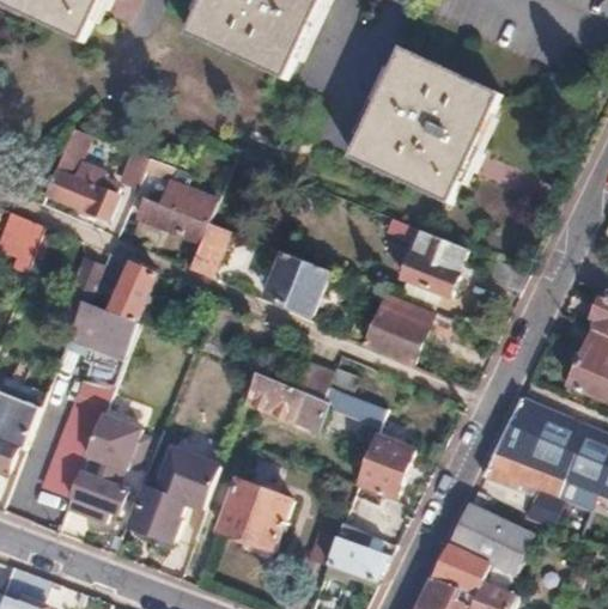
[(0,5),(77,43),(97,0),(0,0),(0,5)]
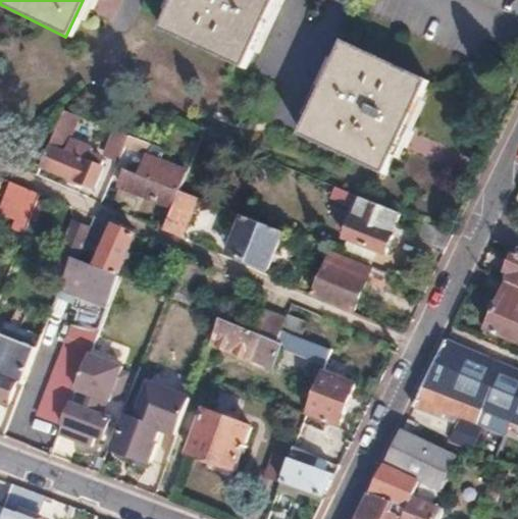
[(170,0),(158,27),(243,66),(274,0),(170,0)]
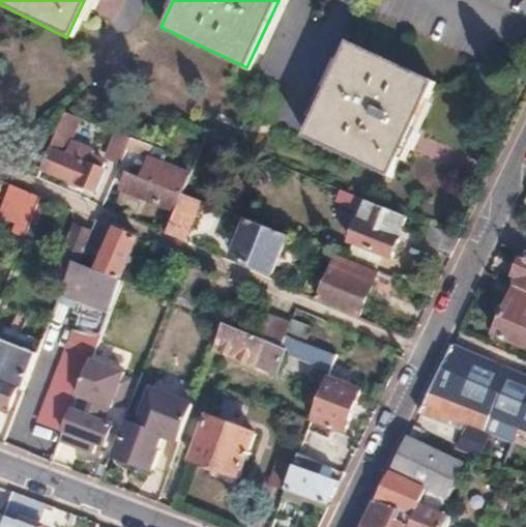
[(346,39),(299,133),(387,175),(433,81),(346,39)]
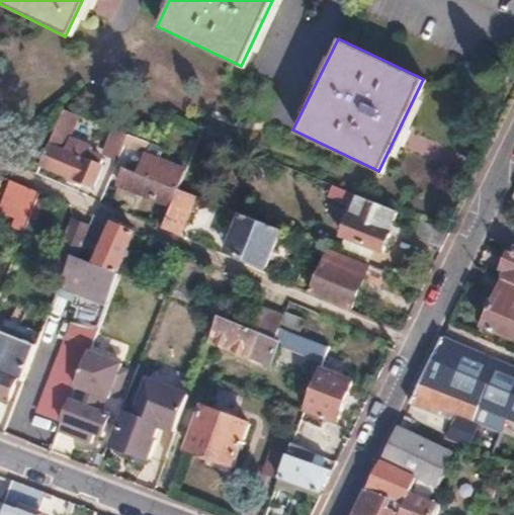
[(112,127),(104,147),(116,152),(124,133),(112,127)]
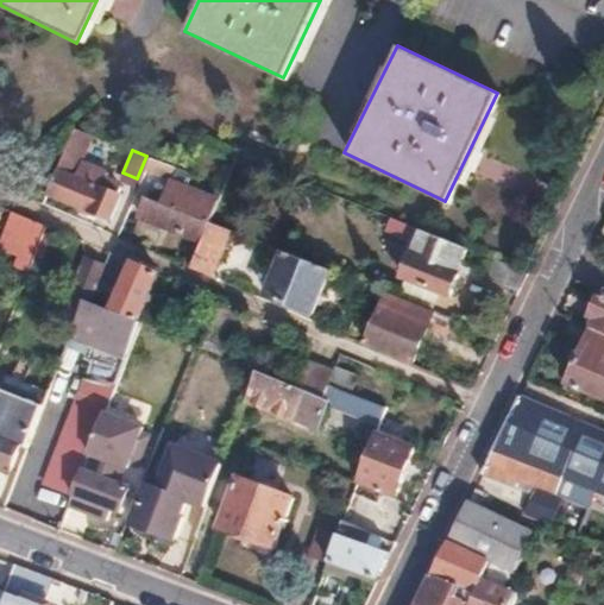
[(60,151),(44,190),(105,215),(114,193),(113,193),(115,187),(113,182),(102,177),(99,186),(71,175),(77,158),(60,151)]
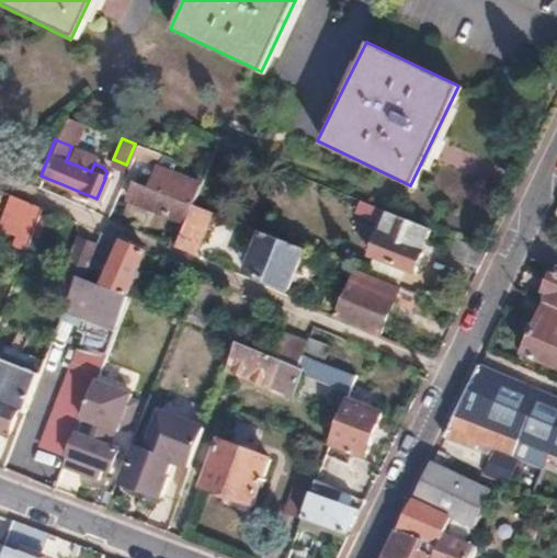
[(126,164),(125,168),(135,172),(146,161),(156,166),(147,186),(133,180),(126,197),(184,220),(190,204),(199,183),(169,171),(173,158),(135,144),(126,164)]
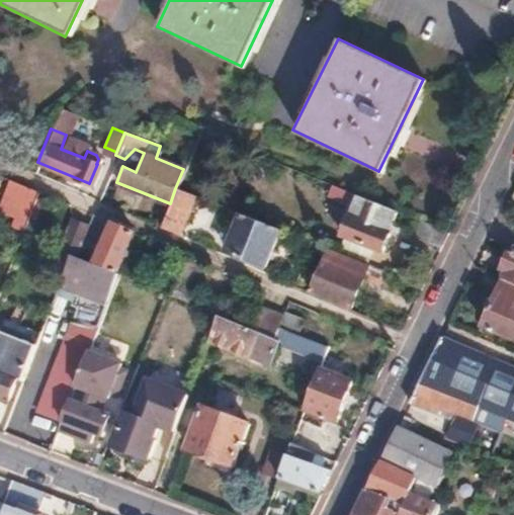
[(6,178),(0,193),(0,210),(22,221),(34,190),(6,178)]
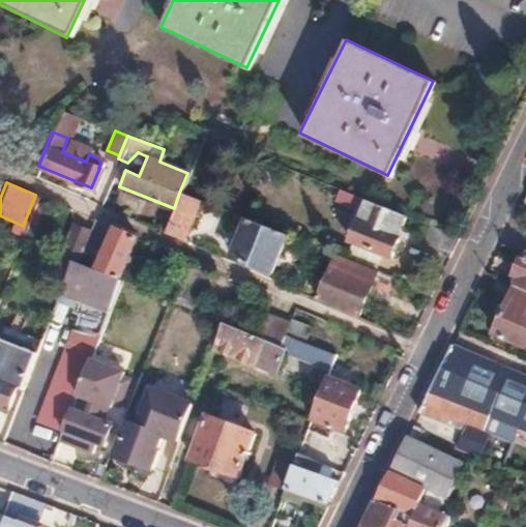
[(338,188),(333,199),(351,206),(352,202),(362,206),(357,220),(349,223),(345,234),(348,239),(389,256),(398,236),(395,235),(403,214),(338,188)]
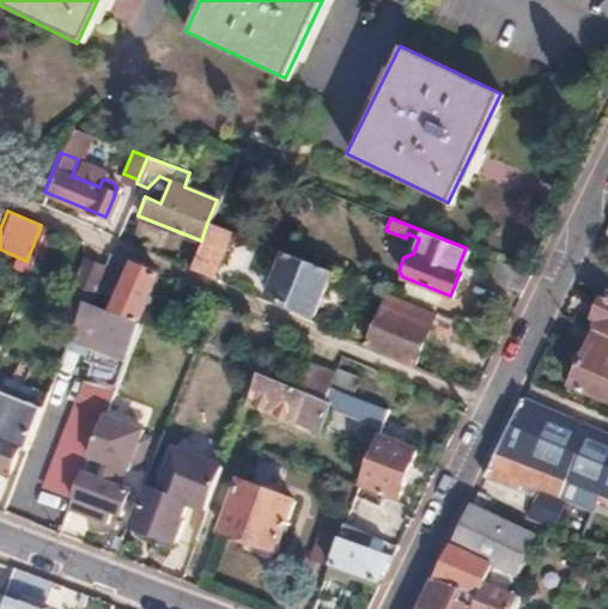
[(201,241),(189,269),(210,278),(229,231),(207,223),(201,241)]
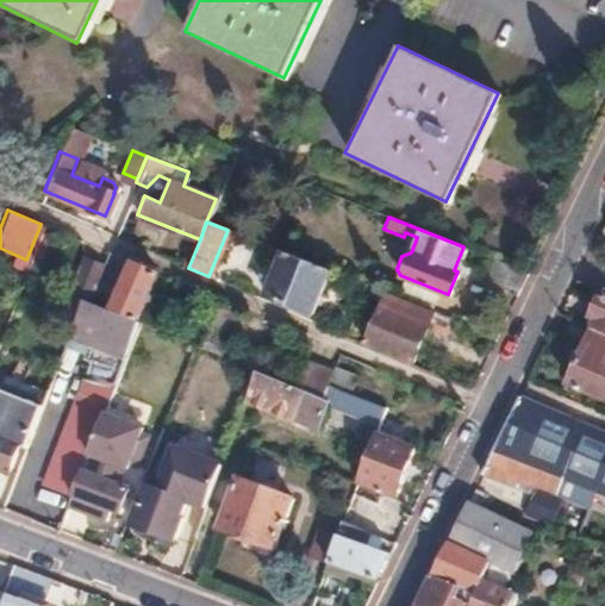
[(269,245),(264,257),(276,262),(264,293),(310,311),(326,268),(269,245)]
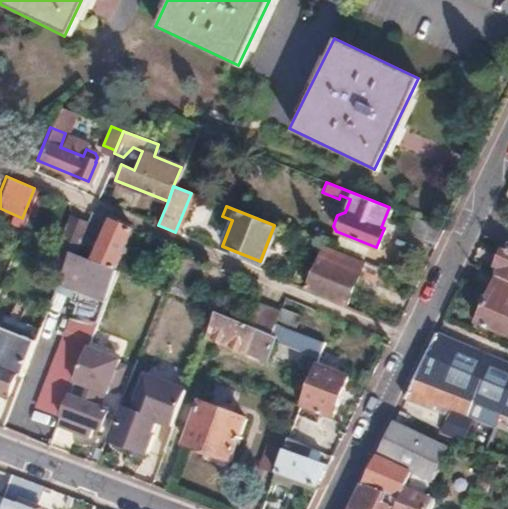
[(85,221),(73,254),(112,270),(129,228),(89,212),(85,221)]
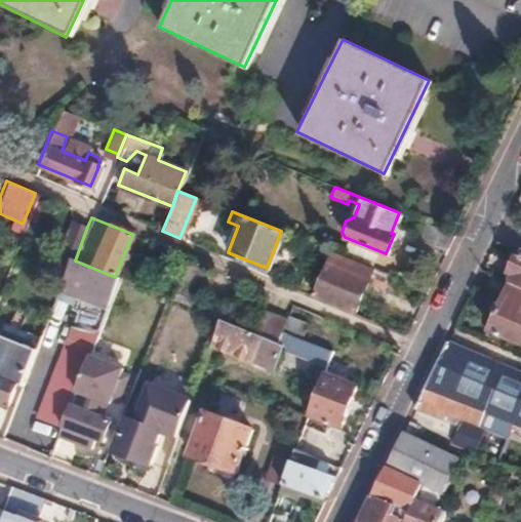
[(73,221),(54,265),(65,269),(69,257),(75,261),(87,227),(73,221)]
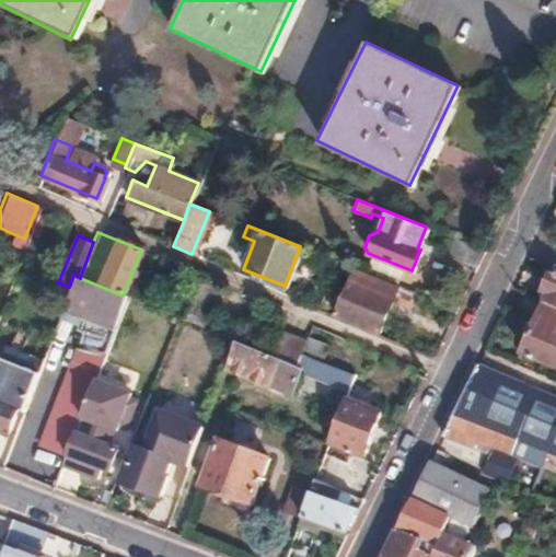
[(354,267),(334,315),(374,332),(395,283),(354,267)]
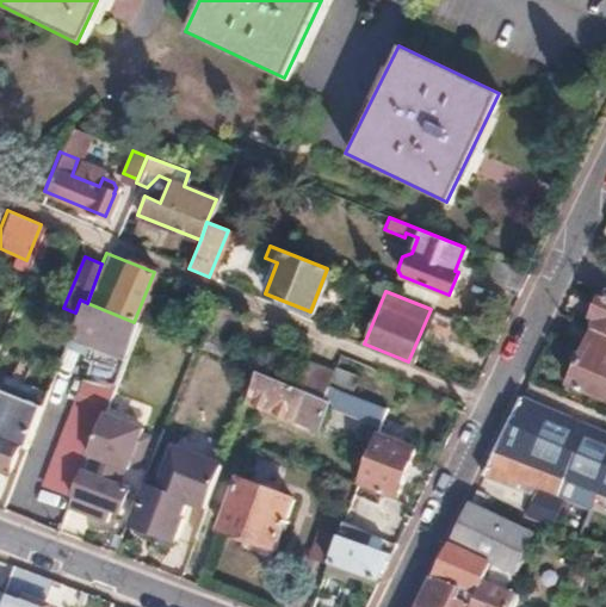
[(605,293),(599,291),(588,316),(594,319),(591,327),(605,333),(605,293)]
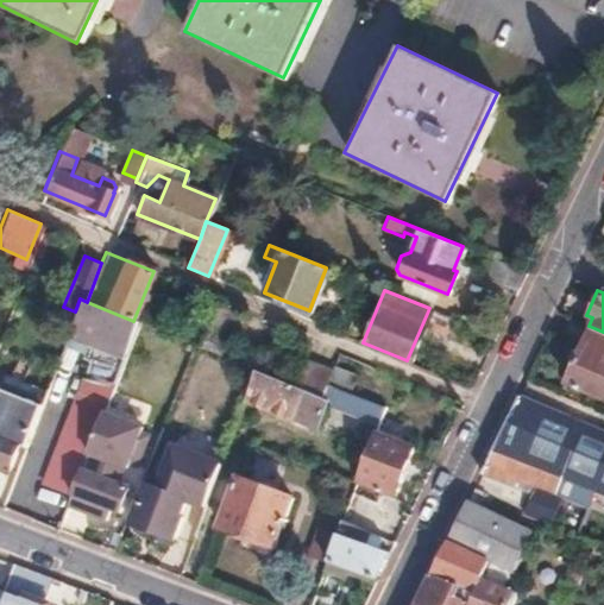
[(75,312),(65,336),(90,346),(121,358),(136,321),(133,321),(87,302),(80,298),(75,312)]
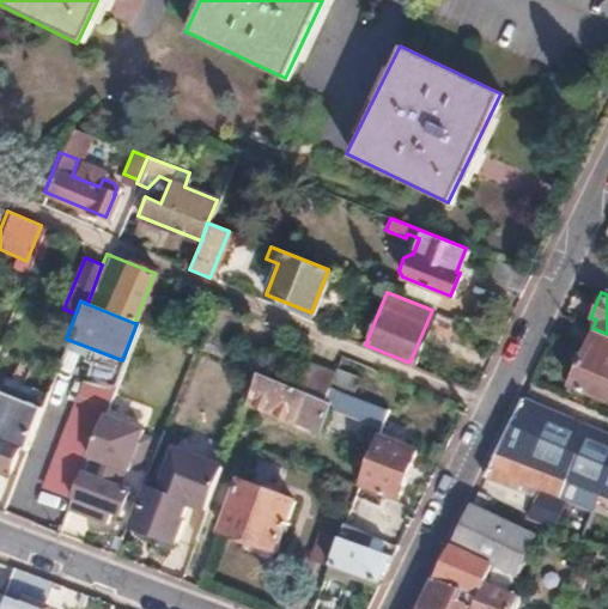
[(607,334),(593,328),(569,383),(607,401),(607,334)]
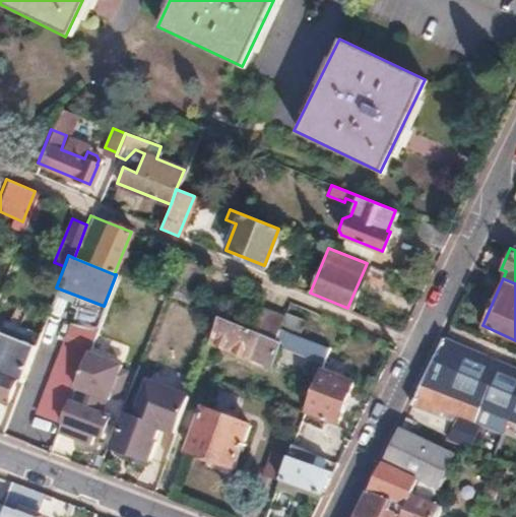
[(77,296),(67,323),(68,324),(94,330),(104,306),(77,296)]
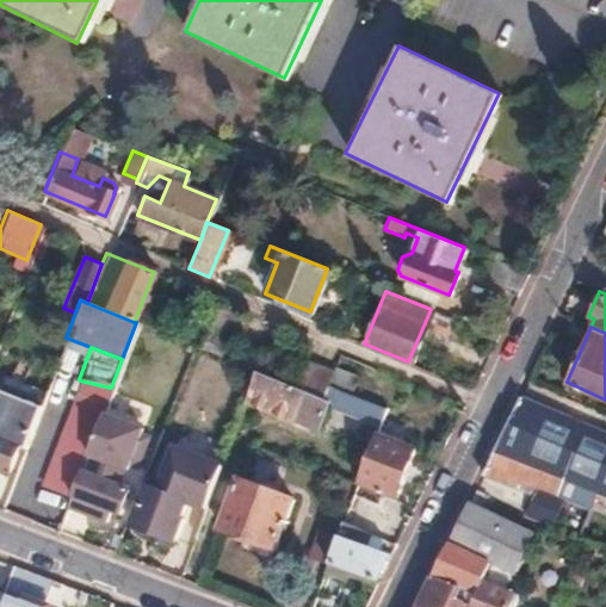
[(305,360),(295,386),(320,397),(325,383),(329,371),(305,360)]
